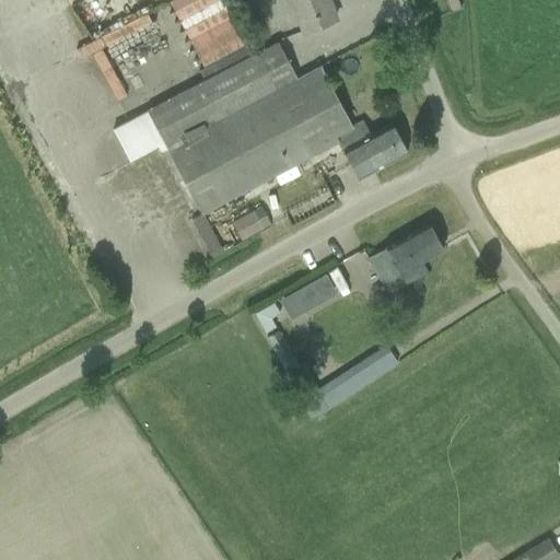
[(201,214),(338,142),(337,140),(338,139),(336,135),(352,126),(321,66),(321,65),(296,77),(278,41),(254,53),(224,0),(173,0),(170,2),(205,68),(199,71),(203,79),(146,108),(167,149),(170,154),(201,214)]
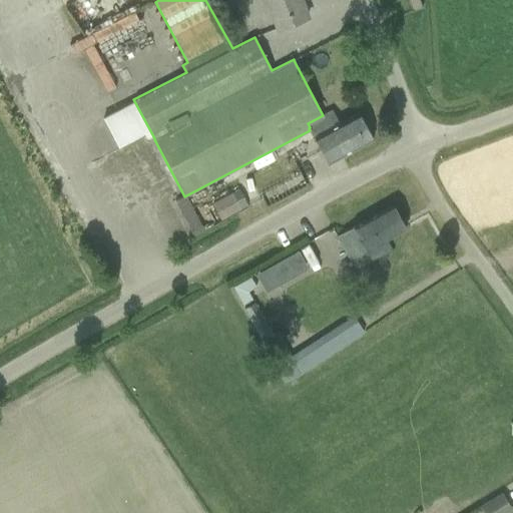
[(266,0),(276,29),(308,17),(300,0),(266,0)]
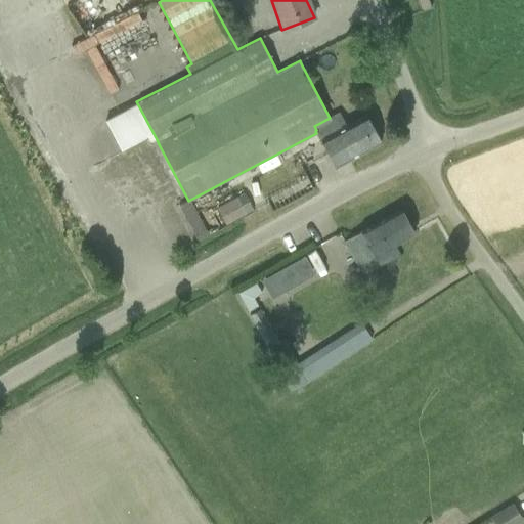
[(417,0),(422,11),(431,8),(428,0),(417,0)]
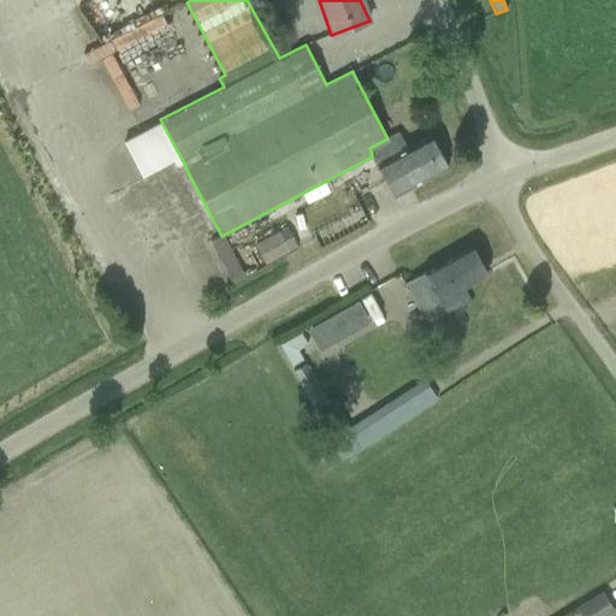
[(116,48),(170,27),(166,16),(96,43),(124,111),(140,105),(116,48)]
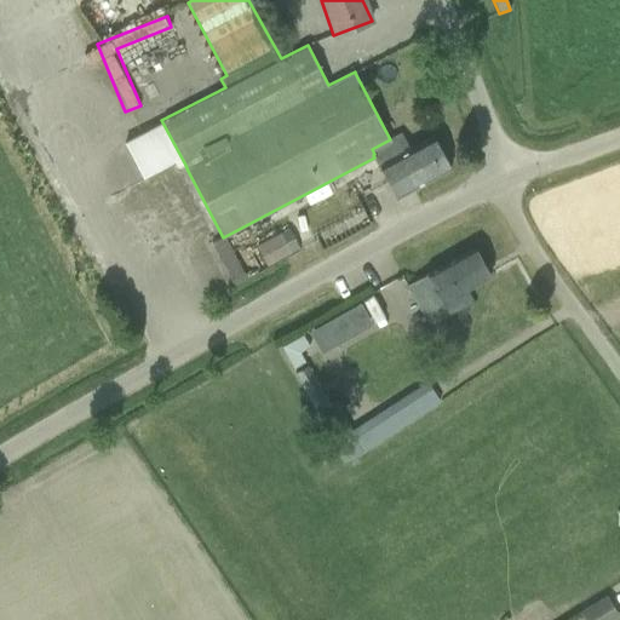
[(176,162),(178,168),(185,165),(161,120),(122,141),(125,143),(143,179),(176,162)]
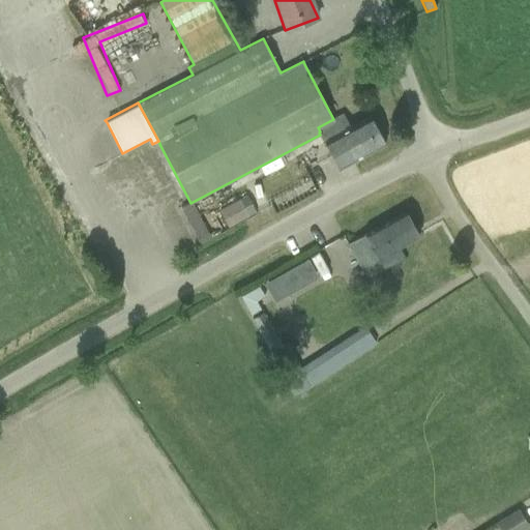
[(320,131),(319,133),(320,135),(339,170),(345,166),(344,164),(351,159),(353,162),(385,144),(371,116),(350,126),(345,114),(333,119),(318,127),(320,131)]
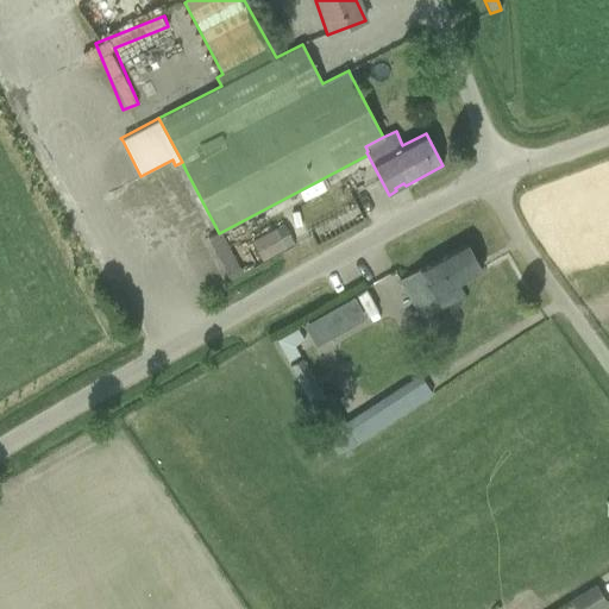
[(228,231),(213,237),(230,278),(244,272),(228,231)]
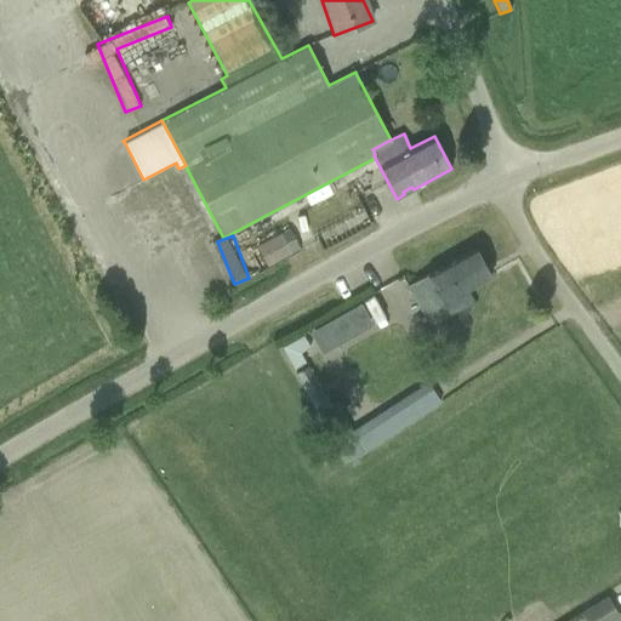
[(268,267),(284,258),(272,238),(256,246),(268,267)]
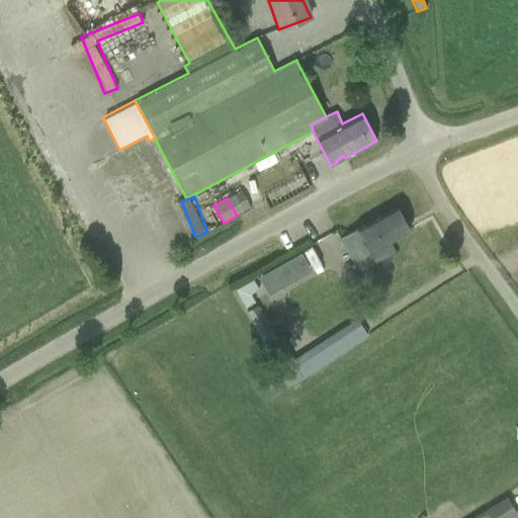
[(391,242),(410,232),(397,207),(356,230),(340,239),(347,251),(358,271),(396,250),(391,242)]
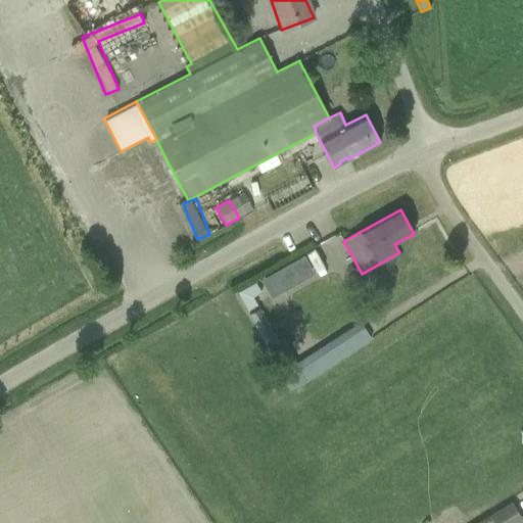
[(320,250),(263,275),(271,295),(328,272),(320,250)]
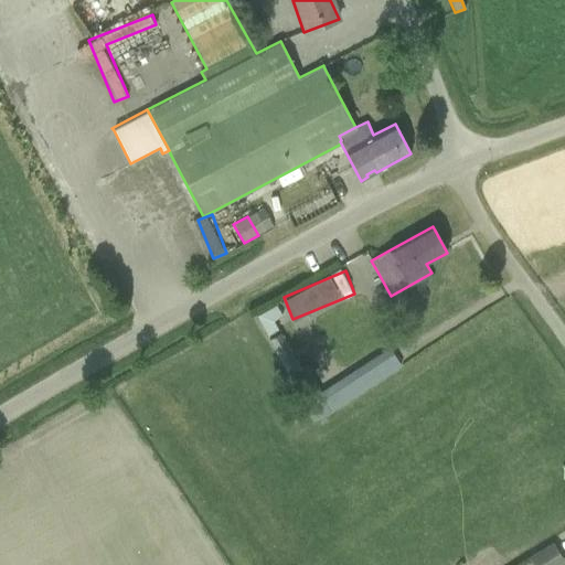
[(256,315),(265,334),(284,326),(274,306),(256,315)]
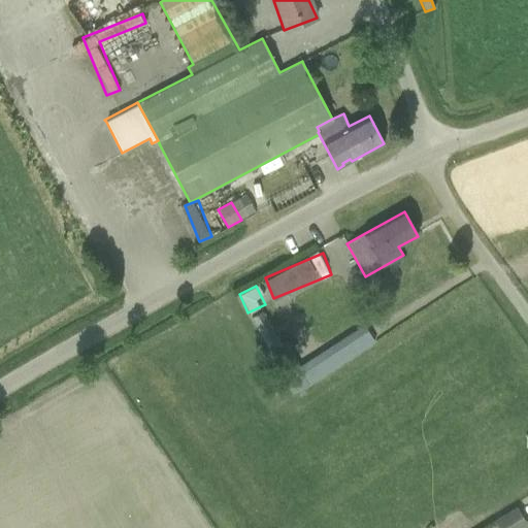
[(262,312),(251,319),(272,357),(284,351),(262,312)]
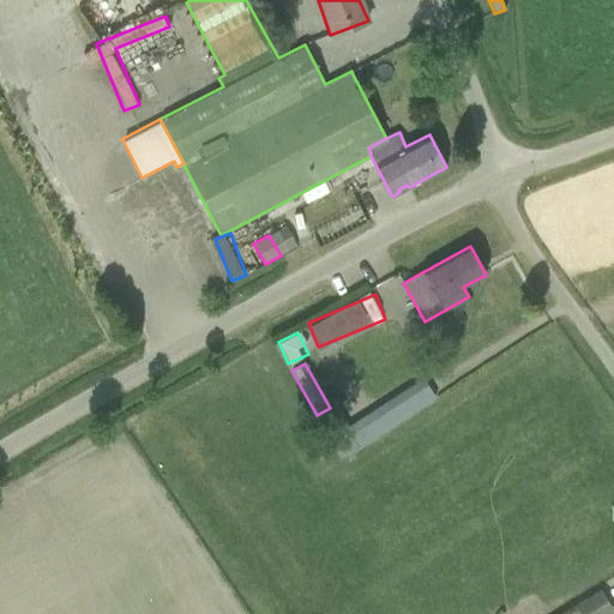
[(384,432),(440,396),(427,375),(371,413),(384,432)]
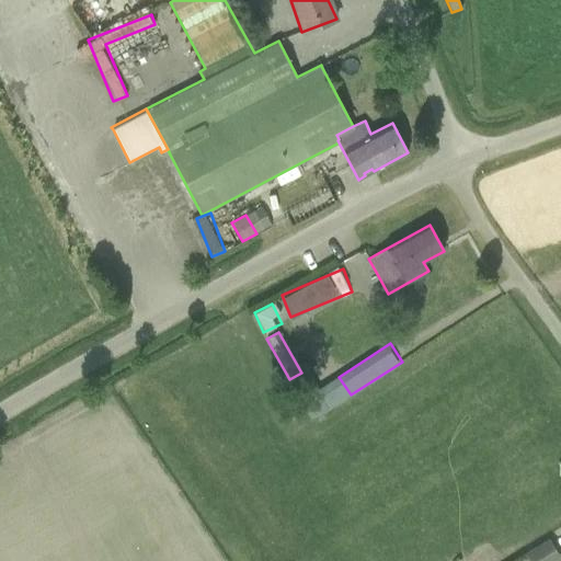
[(523,554),(527,560),(558,560),(560,560),(548,539),(523,554)]
